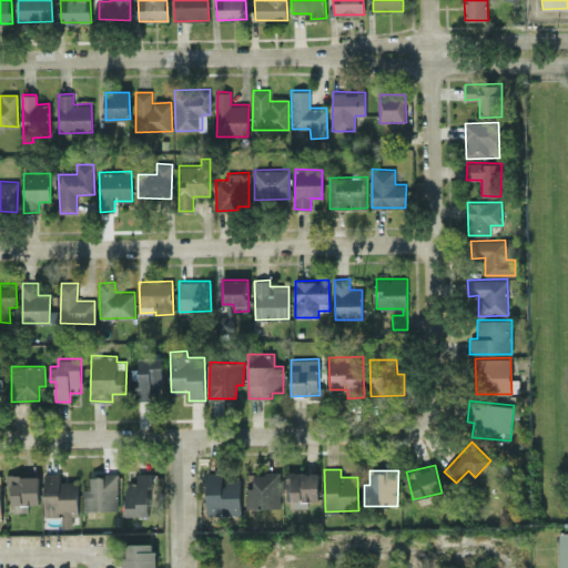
[(208,515),(242,514),(241,472),(206,473),(208,515)]
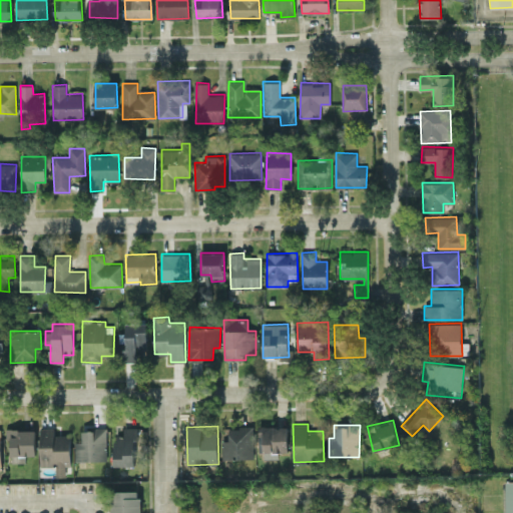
[(253,426),(228,427),(228,440),(222,440),(222,458),(253,458),(253,426)]
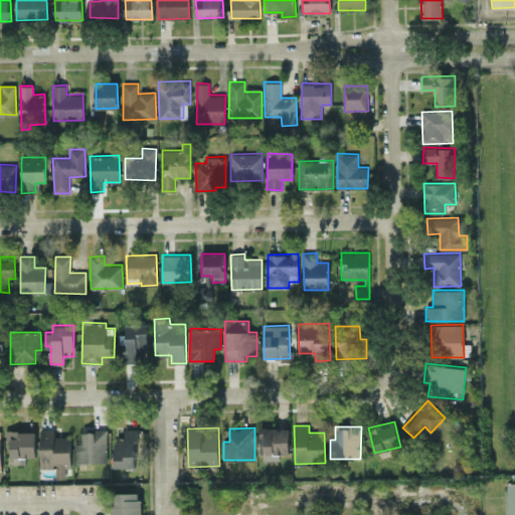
[(290,453),(289,427),(260,427),(260,437),(264,437),(265,460),(280,460),(280,454),(290,453)]
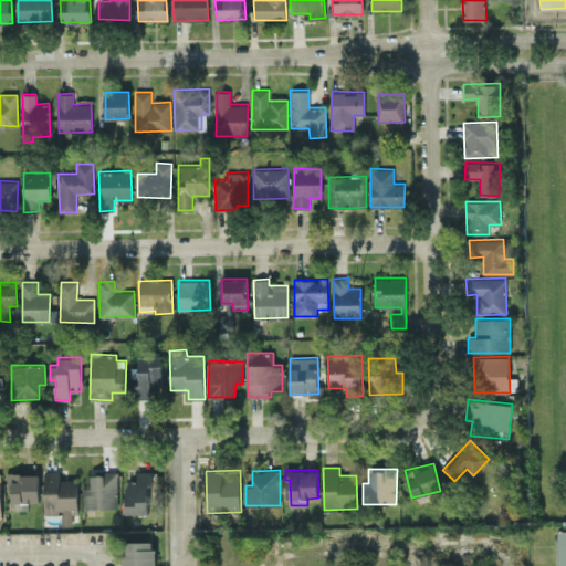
[(44,514),(61,514),(61,526),(72,526),(72,514),(77,514),(77,480),(60,480),(60,471),(44,472),(44,514)]
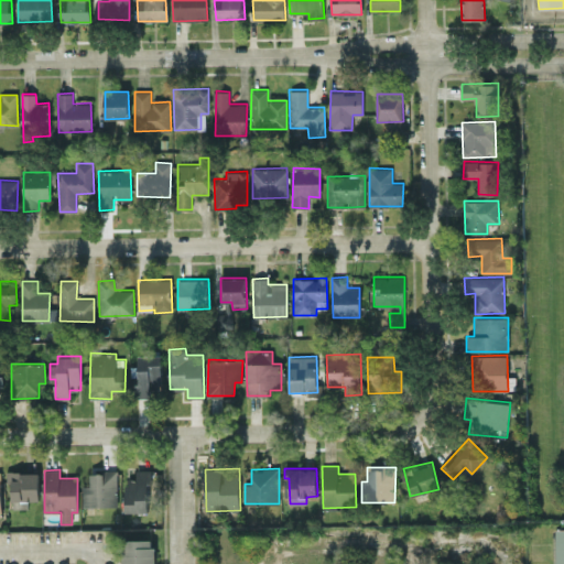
[(126,512),(151,511),(150,469),(136,469),(137,478),(125,478),(126,512)]
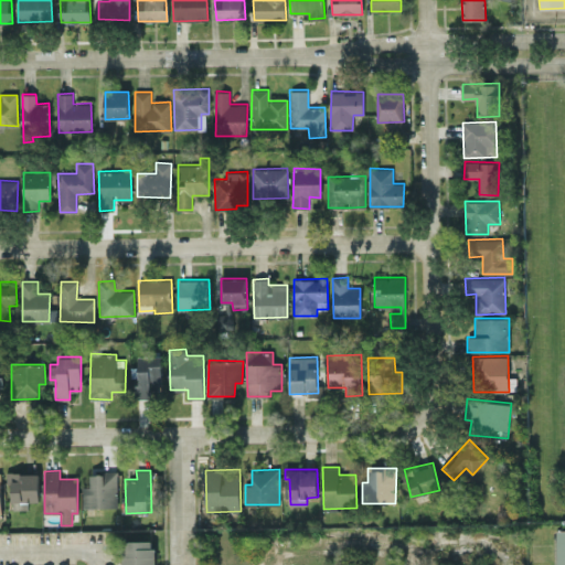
[(39,501),(39,471),(9,472),(9,502),(39,501)]
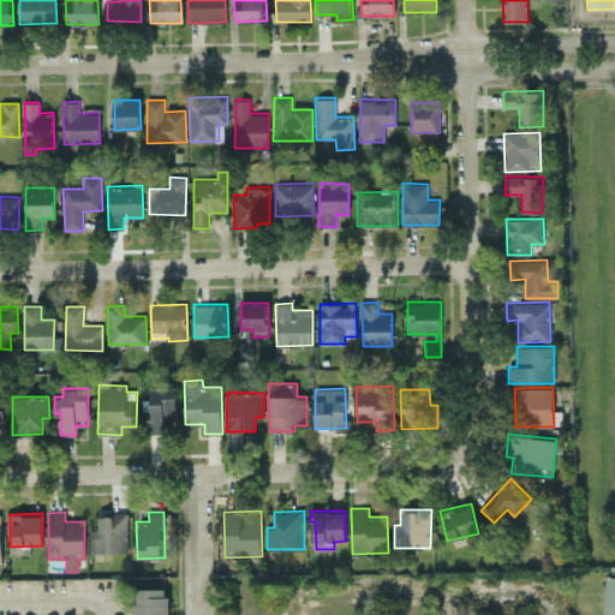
[(127,513),(97,514),(97,529),(89,530),(90,553),(129,551),(127,513)]
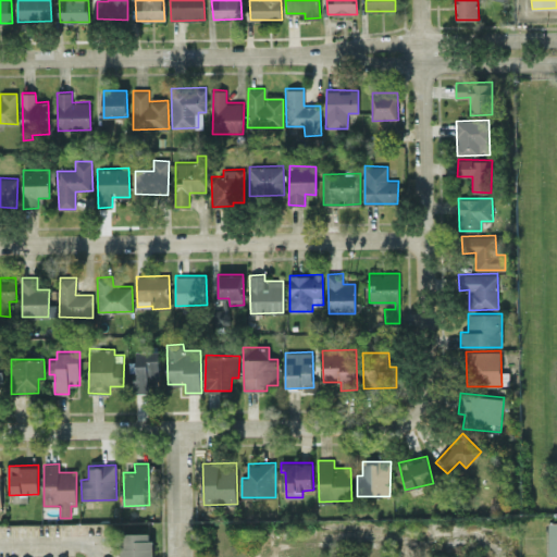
[(120,556),(151,556),(151,532),(121,533),(120,556)]
